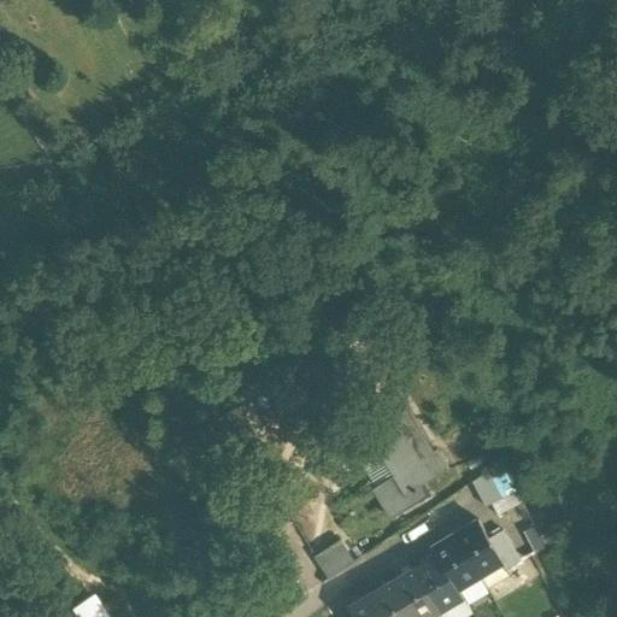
[(216,419),(229,441),(254,425),(242,405),(216,419)]
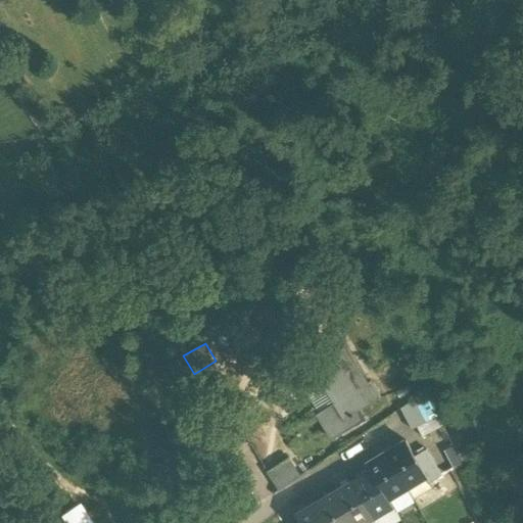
[(367,383),(344,346),(313,367),(314,369),(325,386),(330,387),(335,384),(342,399),(336,402),(316,414),(331,439),(365,418),(360,410),(380,397),(370,380),(367,383)]
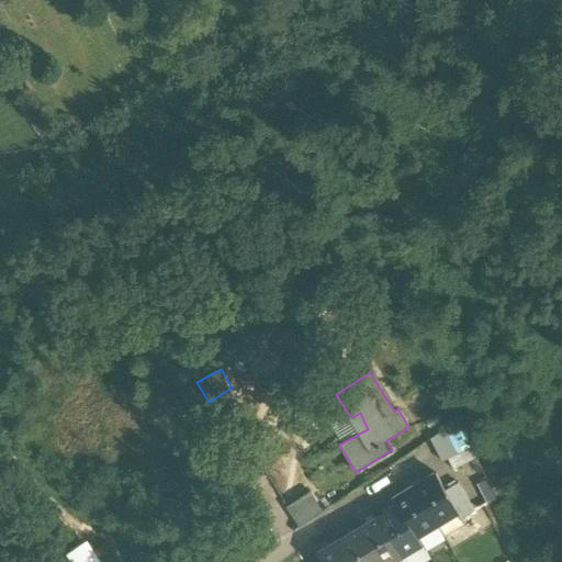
[(458,456),(470,449),(458,426),(446,433),(458,456)]
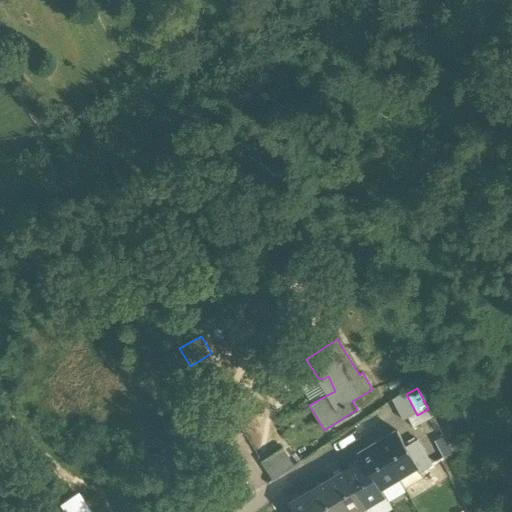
[(408,420),(417,415),(406,394),(393,400),(404,422),(408,420)]
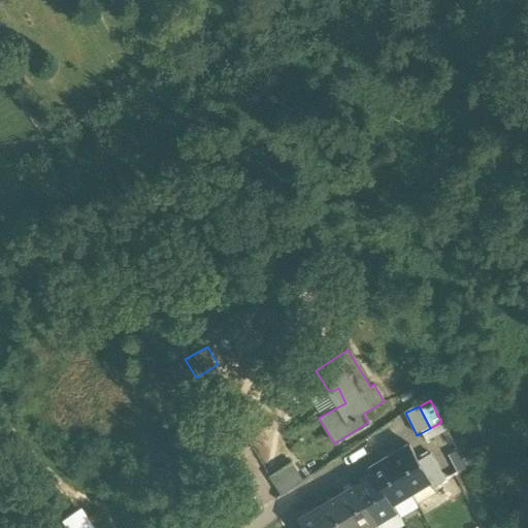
[(430,428),(421,433),(426,443),(447,432),(441,422),(430,428)]
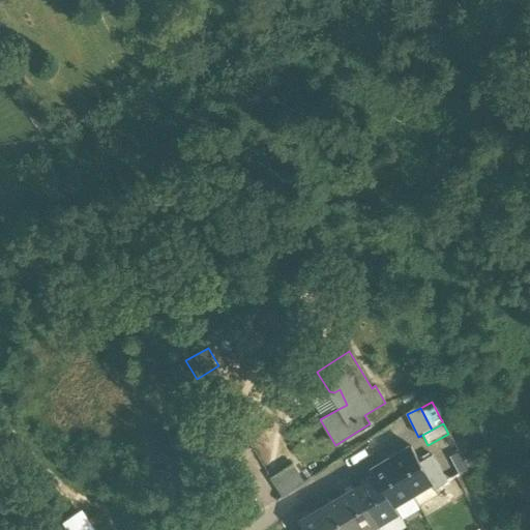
[(375,478),(300,522),(304,529),(369,529),(400,512),(395,506),(412,497),(431,486),(419,465),(409,448),(371,470),(375,478)]
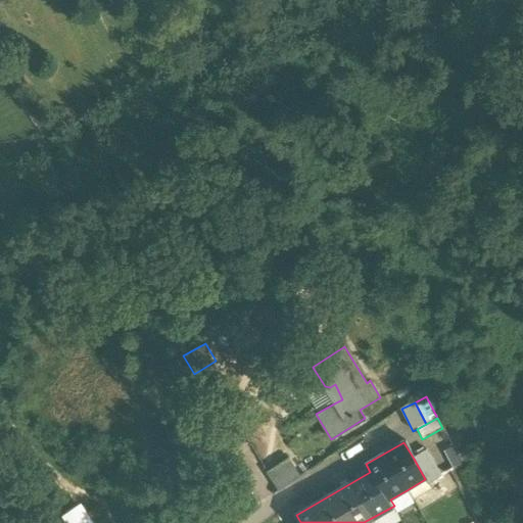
[(440,478),(425,452),(414,459),(425,479),(407,490),(413,501),(414,501),(414,500),(431,488),(428,484),(440,478)]
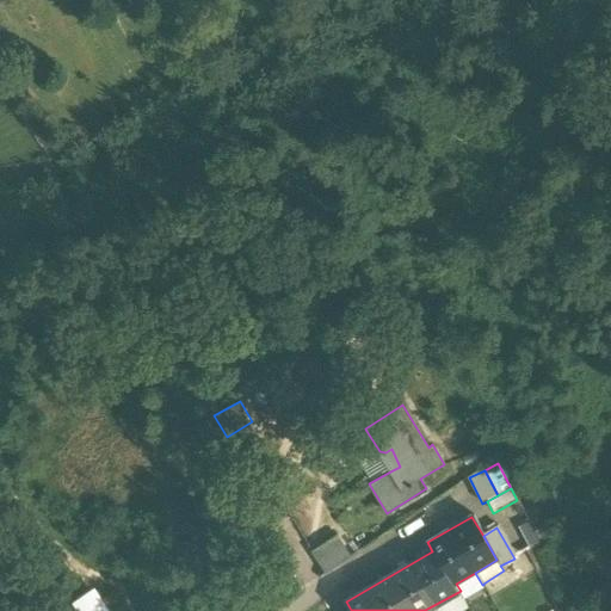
[(334,538),(310,554),(325,575),(349,560),(334,538)]
